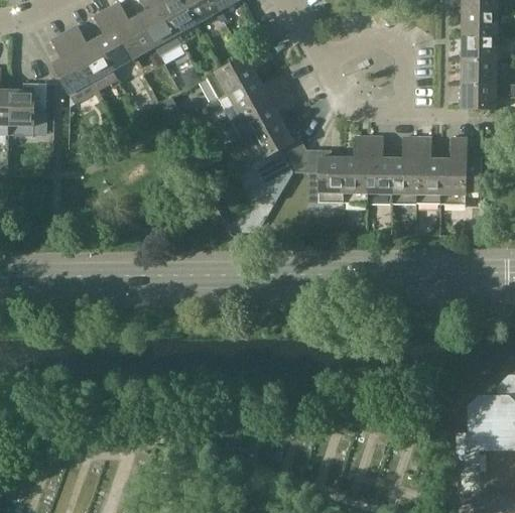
[(140,0),(146,10),(137,15),(154,46),(160,56),(160,55),(160,54),(181,43),(156,0),(140,0)]
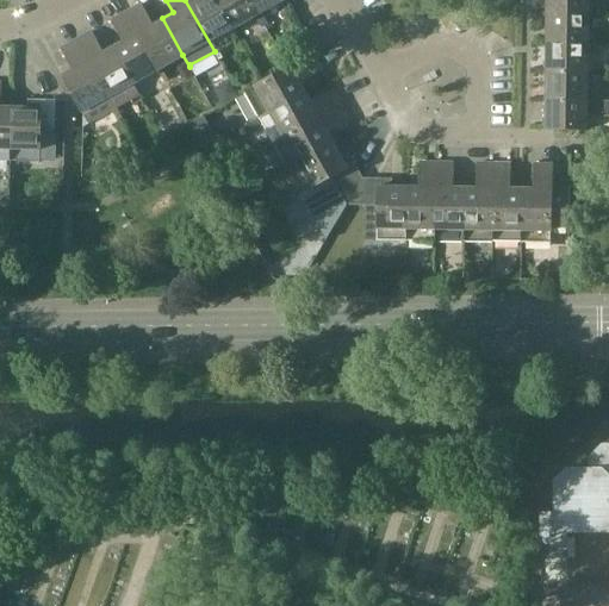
[(185,0),(215,51),(218,49),(212,38),(232,27),(218,0),(185,0)]
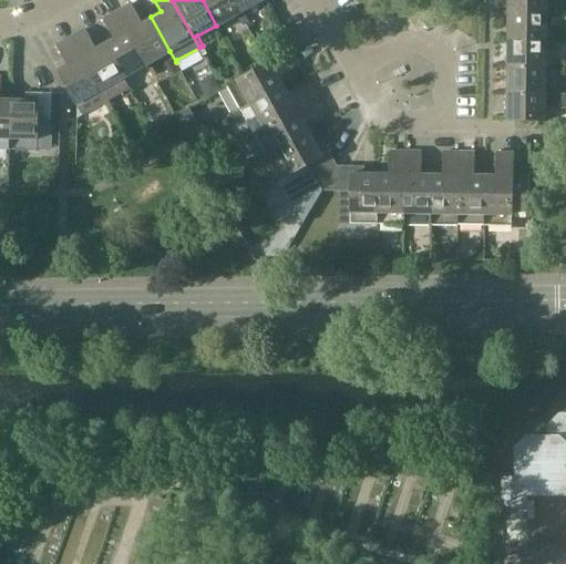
[(203,0),(216,26),(237,14),(243,23),(246,22),(233,0),(203,0)]
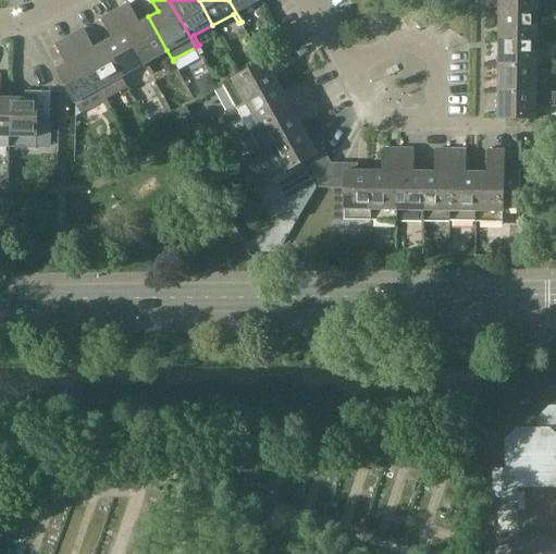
[(229,0),(242,22),(244,20),(238,11),(258,0),(229,0)]
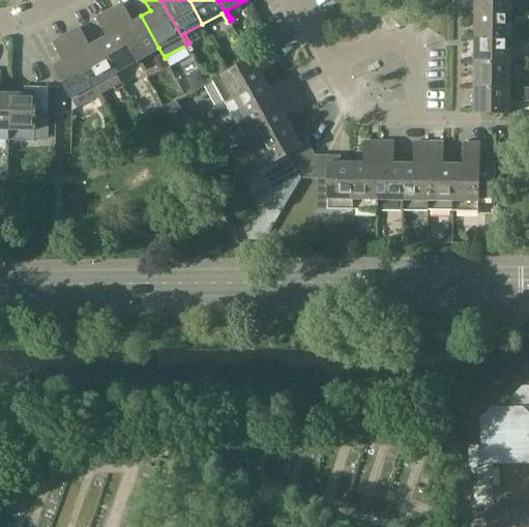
[(474,0),(474,11),(511,11),(511,0),(474,0)]
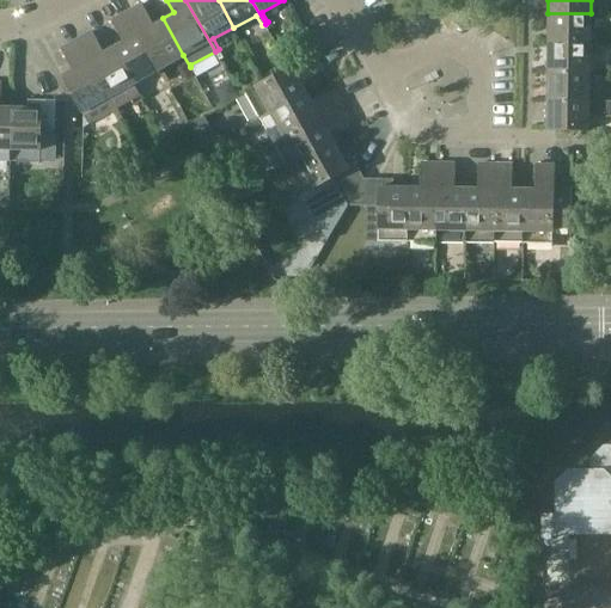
[(141,2),(126,10),(165,79),(167,78),(162,67),(183,55),(163,18),(153,23),(141,2)]
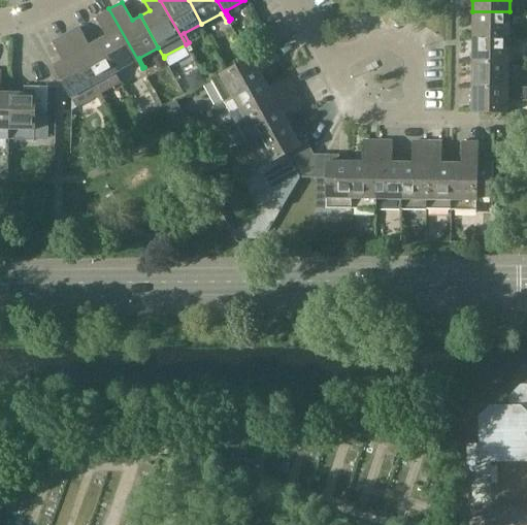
[(106,34),(97,39),(116,71),(134,61),(139,70),(142,68),(108,8),(96,15),(106,34)]
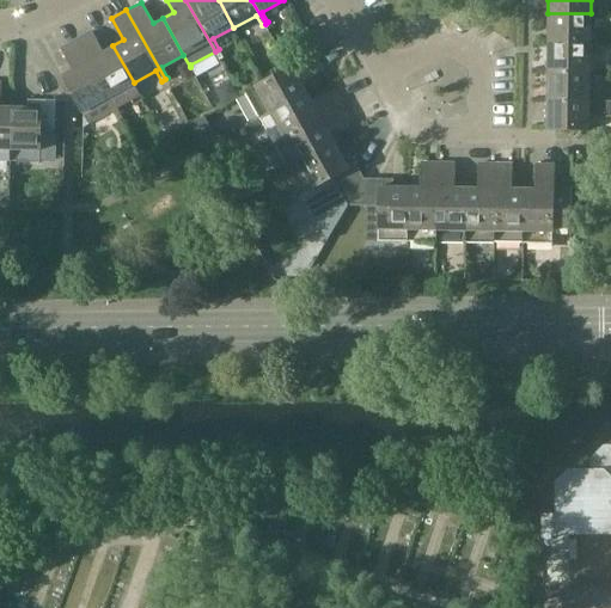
[(548,13),(548,42),(598,42),(598,32),(591,32),(591,13),(548,13)]
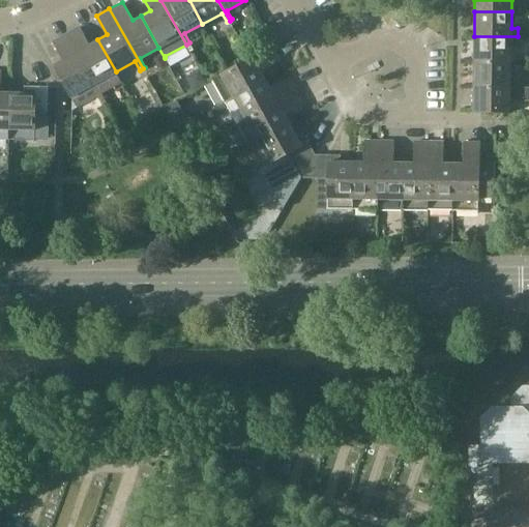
[(79,26),(65,33),(105,103),(107,101),(100,91),(121,80),(116,71),(97,39),(89,45),(79,26)]
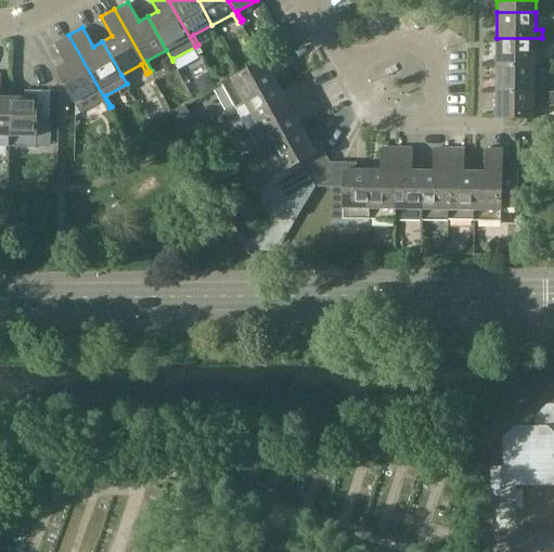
[(110,107),(68,35),(55,42),(66,61),(55,67),(80,111),(81,110),(80,110),(101,99),(106,108),(110,107)]
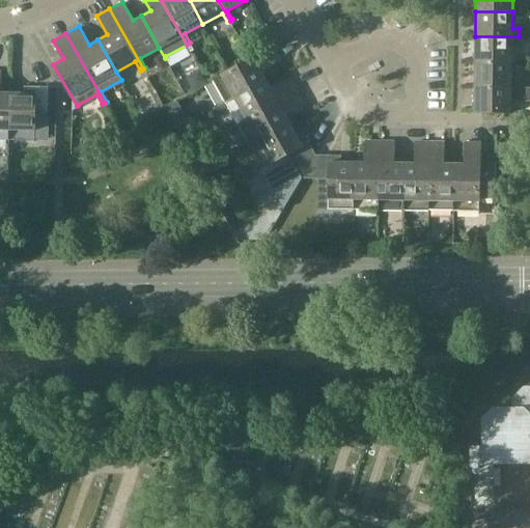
[(475,36),(474,61),(511,62),(512,44),(519,44),(519,36),(475,36)]
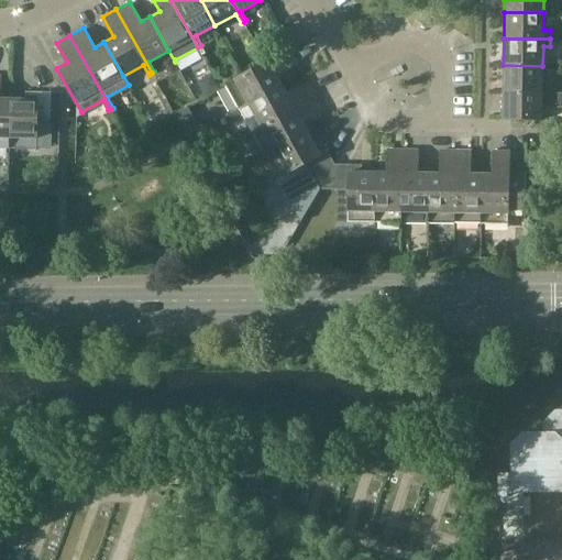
[(224,84),(240,111),(244,109),(241,102),(245,100),(248,103),(282,84),(277,76),(298,65),(288,48),(224,84)]
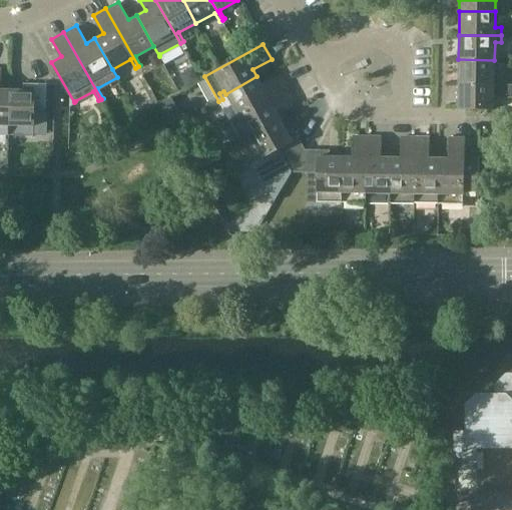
[(458,59),(458,83),(494,83),(500,83),(500,75),(494,75),(494,60),(458,59)]
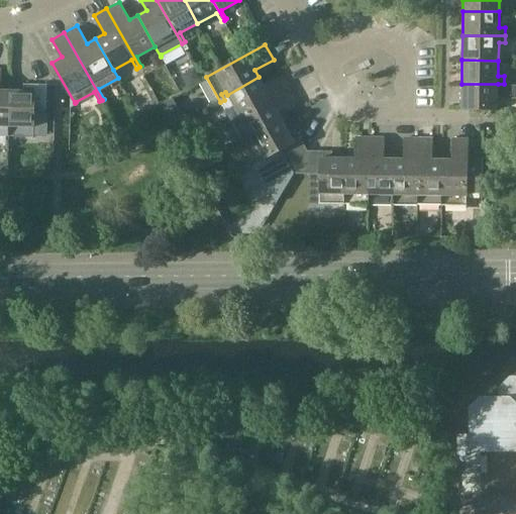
[(200,79),(193,67),(181,74),(188,86),(200,79)]
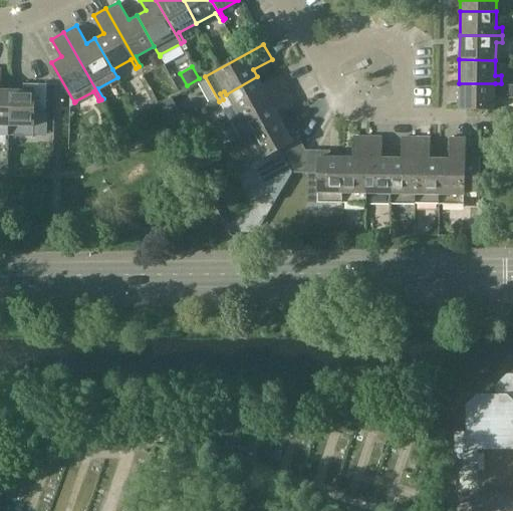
[(0,67),(0,134),(8,134),(8,124),(9,88),(0,88),(0,67)]
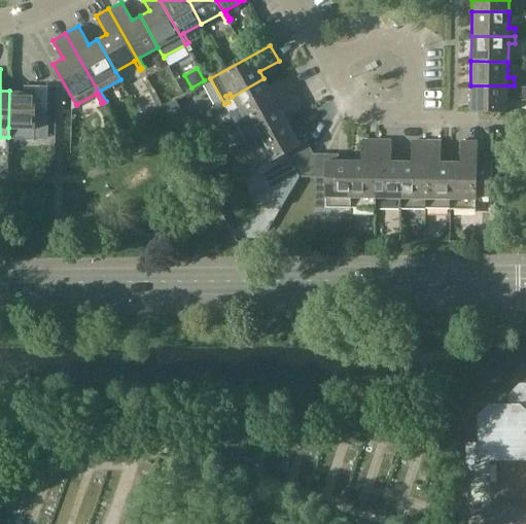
[(224,104),(235,123),(294,90),(288,78),(270,89),(264,78),(232,97),(230,94),(225,96),(229,102),(224,104)]
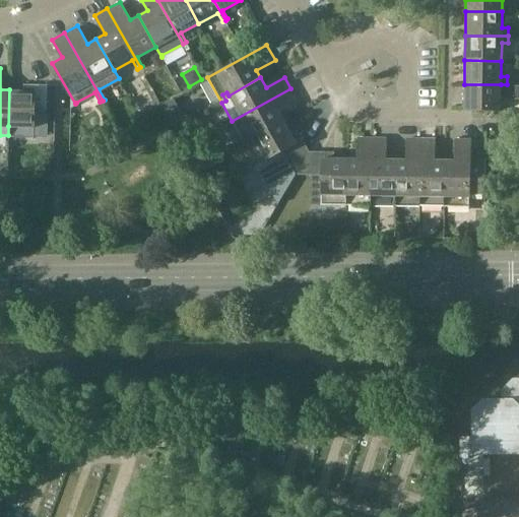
[(22,89),(9,89),(8,126),(34,126),(34,110),(46,110),(47,83),(22,83),(22,89)]
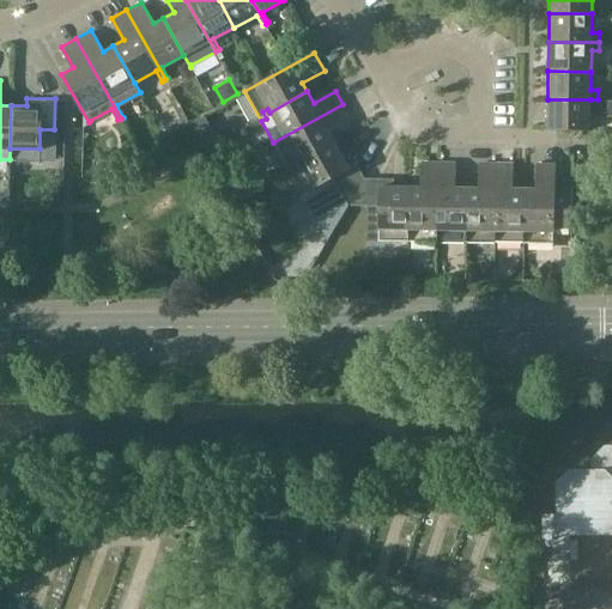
[(591,99),(547,99),(547,128),(591,129),(591,119),(611,119),(611,99),(598,99),(591,99)]
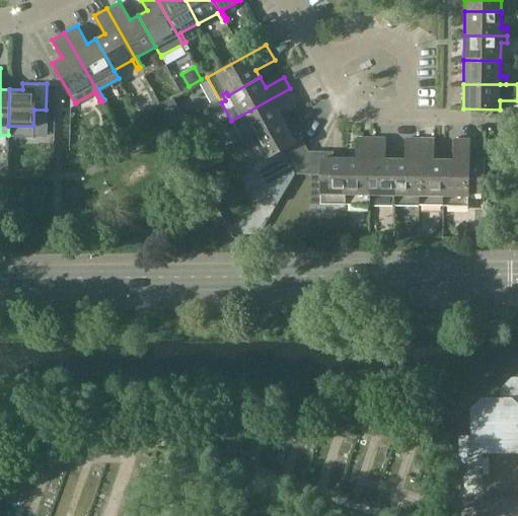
[(231,121),(241,139),(249,134),(251,137),(283,119),(279,112),(297,100),(290,88),(231,121)]
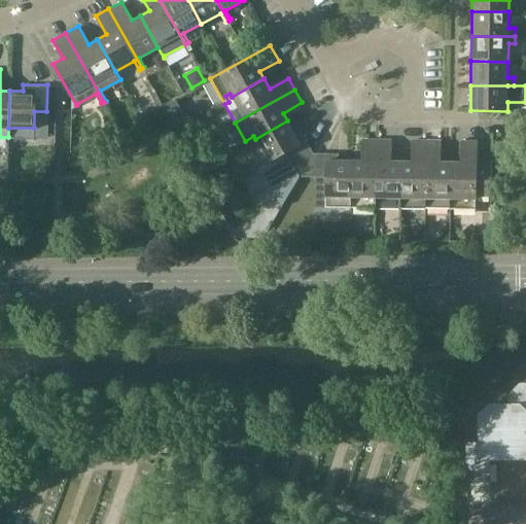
[(286,151),(299,176),(313,153),(301,131),(295,134),(287,120),(255,139),(253,136),(245,141),(248,147),(259,167),(286,151)]
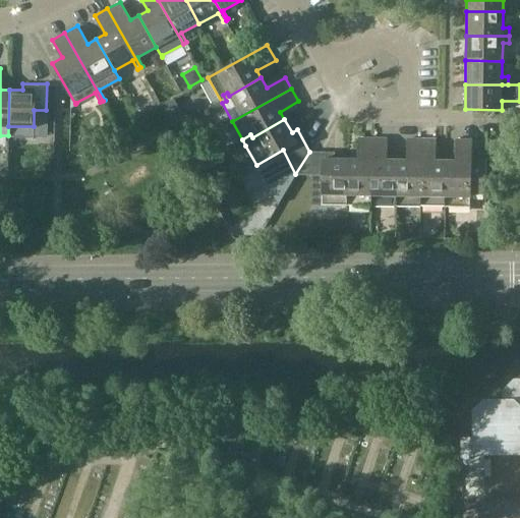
[(371,206),(371,195),(372,137),(358,137),(358,158),(347,158),(347,194),(344,194),(344,199),(350,199),(350,205),(371,206)]
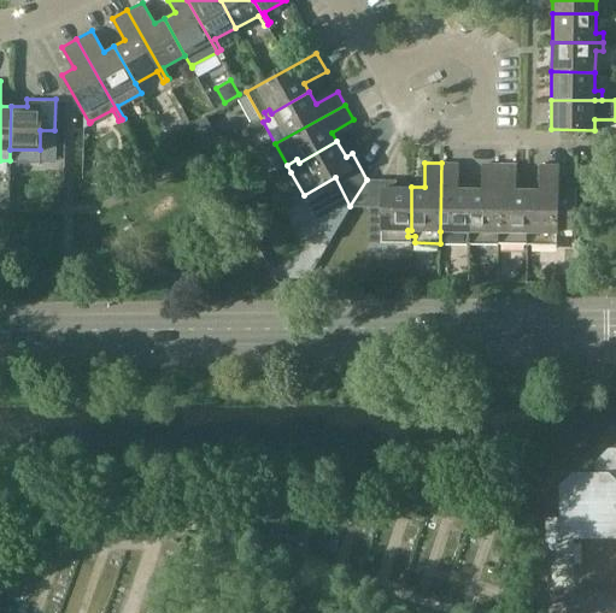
[(440,231),(465,231),(469,231),(470,188),(458,188),(458,163),(441,163),(440,231)]
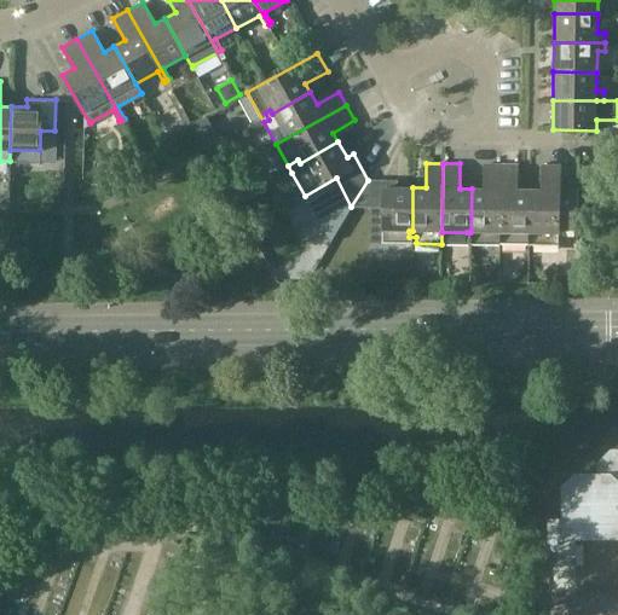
[(471,232),(467,232),(467,244),(474,244),(474,243),(501,243),(502,164),(484,163),(484,189),(472,189),(471,232)]
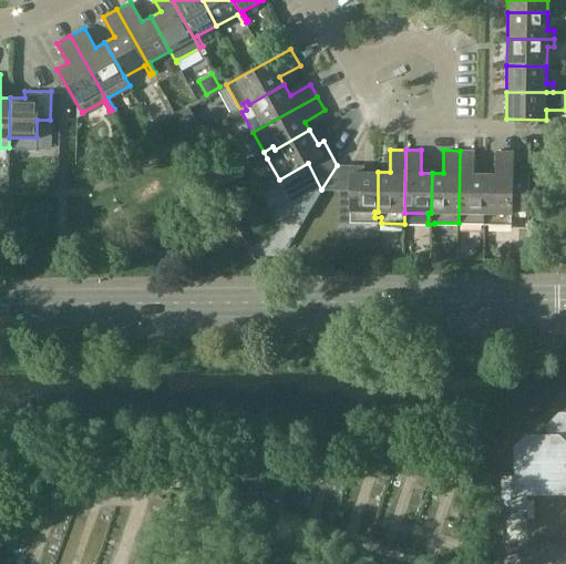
[(474,151),(460,151),(459,223),(489,223),(489,219),(481,219),(481,214),(484,214),(485,174),(474,174),(474,151)]
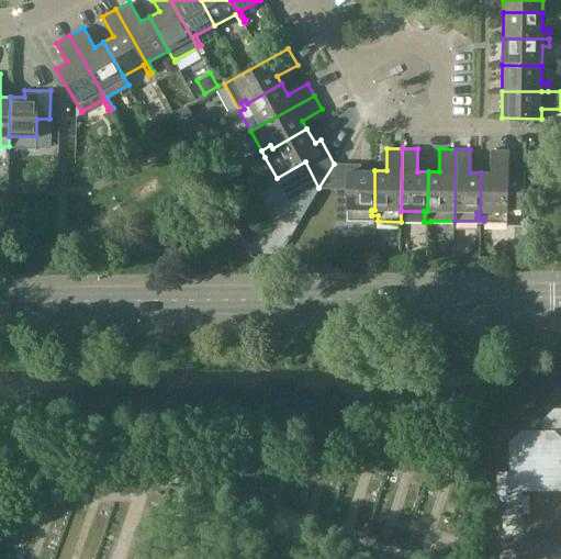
[(492,172),(481,172),(480,212),(477,212),(477,217),(484,217),(484,221),(507,222),(507,208),(524,208),(525,172),(508,171),(508,149),(492,149),(492,172)]
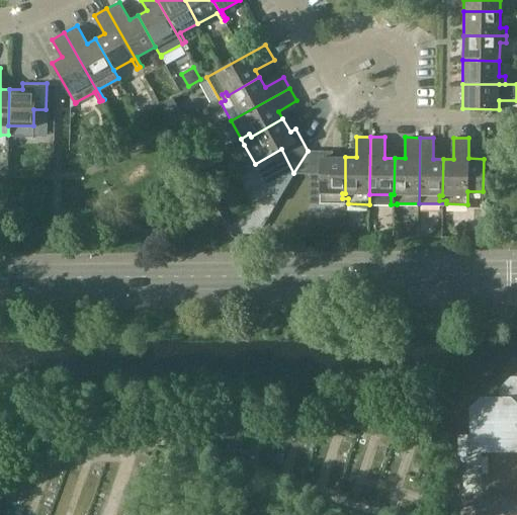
[(320,203),(348,203),(348,198),(342,198),(342,193),(345,193),(345,157),(333,157),(333,151),(308,151),(293,173),(320,173),(320,203)]
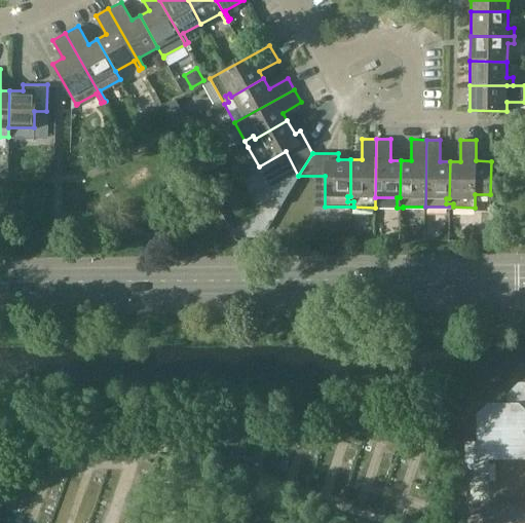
[(477,413),(477,440),(464,440),(464,459),(476,471),(488,471),(488,458),(524,457),(524,380),(519,381),(508,391),(508,402),(488,402),(477,413)]
